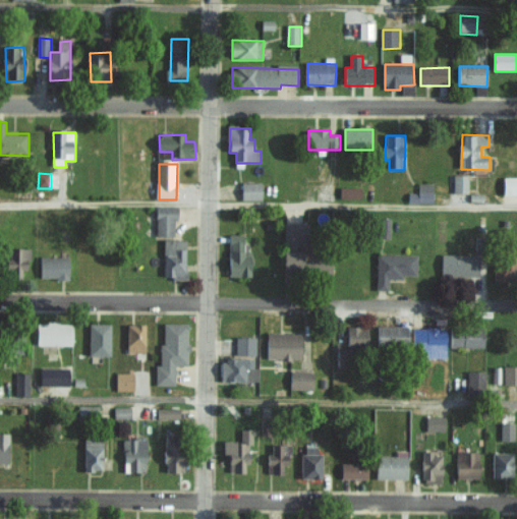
[(456,194),(470,194),(470,176),(456,176),(456,194)]
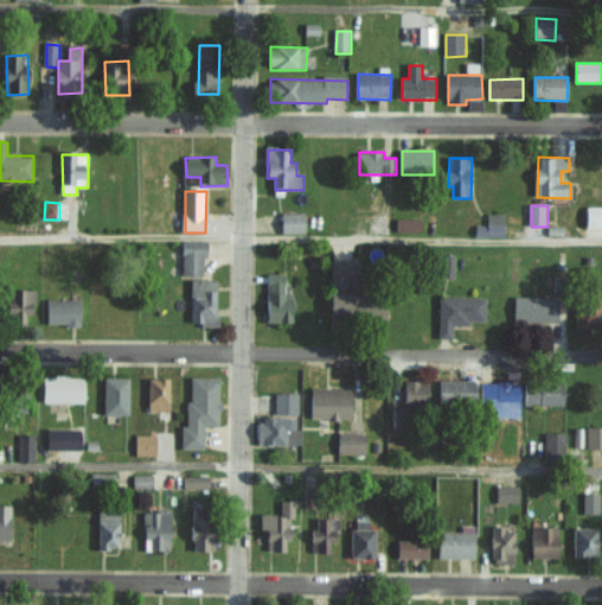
[(601,207),(588,208),(589,229),(601,228),(601,207)]
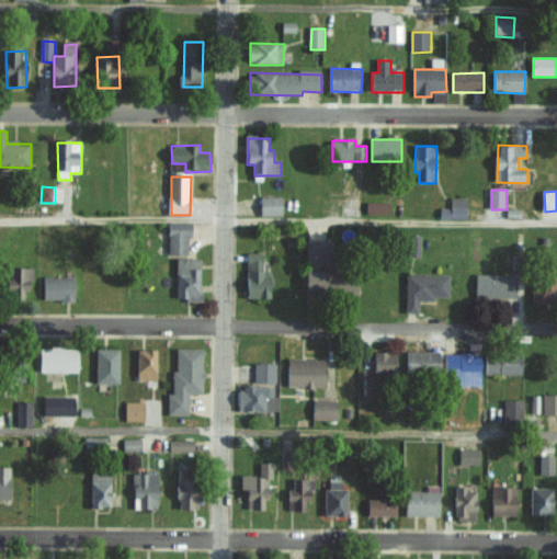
[(263,217),(284,216),(283,198),(262,198),(263,217)]
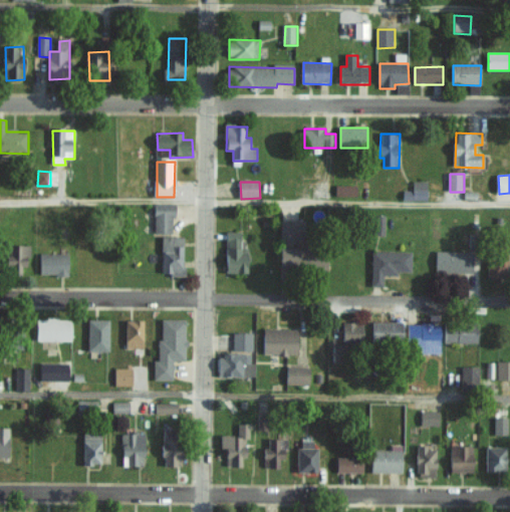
[(429,182),(415,182),(414,191),(406,191),(405,202),(429,202),(429,182)]
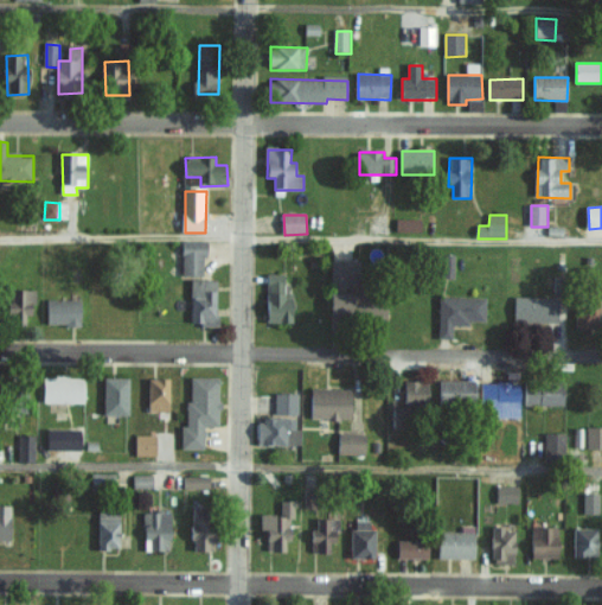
[(398,234),(423,234),(423,221),(398,220),(398,234)]
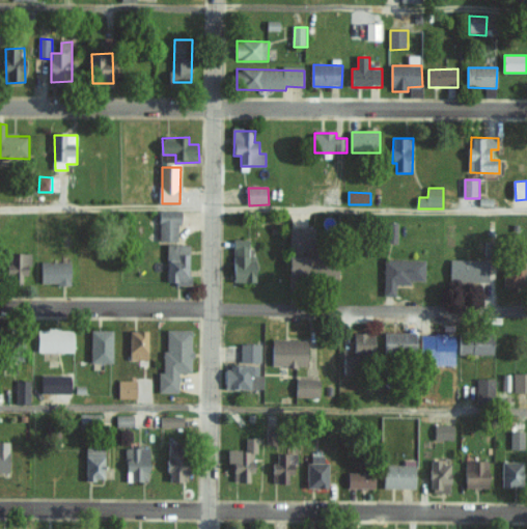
[(181,212),(161,211),(161,242),(181,242),(181,212)]
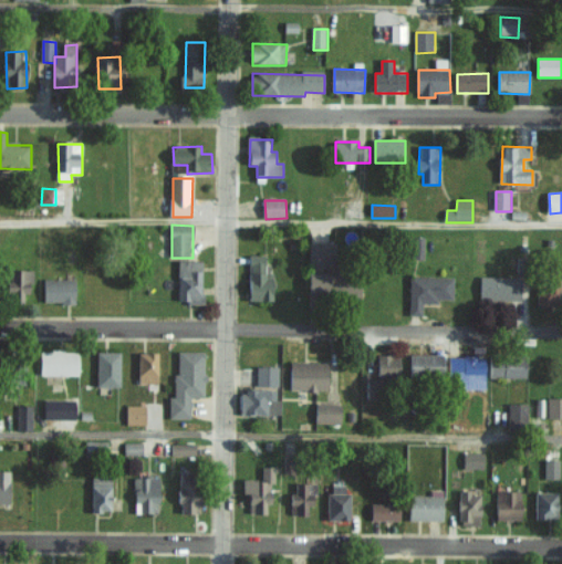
[(425,260),(426,239),(416,239),(415,260),(425,260)]
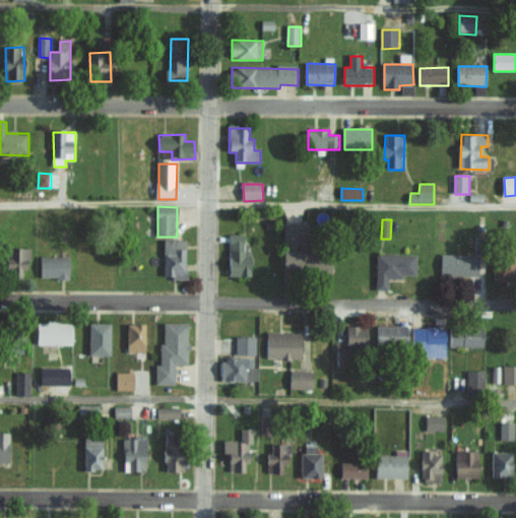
[(305,250),(304,225),(285,225),(285,250),(305,250)]
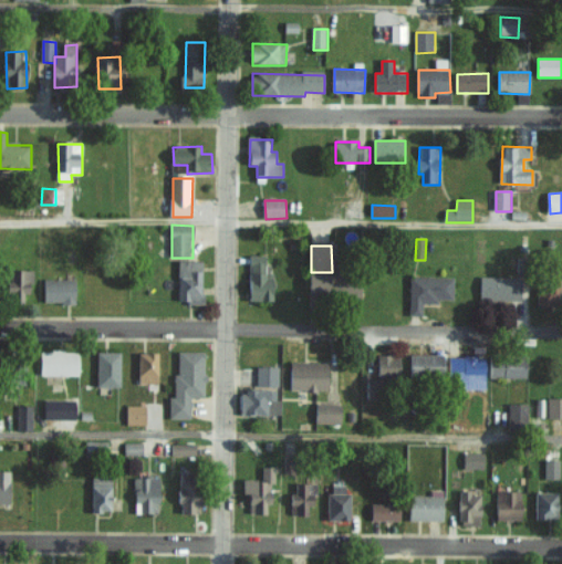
[(273,302),(274,273),(267,273),(267,257),(251,256),(250,302),(273,302)]
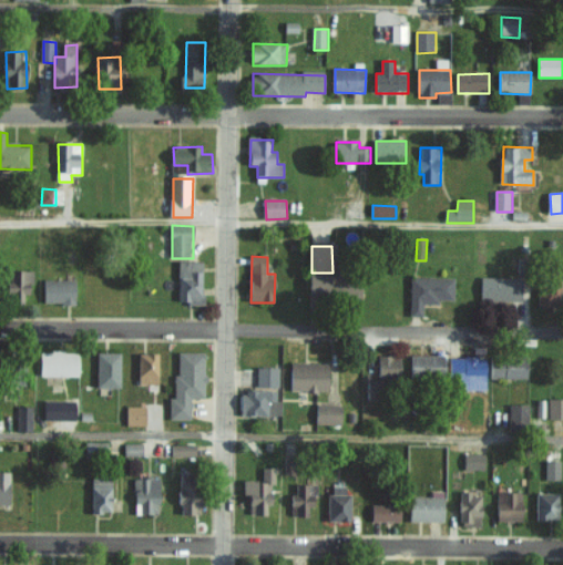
[(204,305),(205,263),(180,263),(180,305),(204,305)]
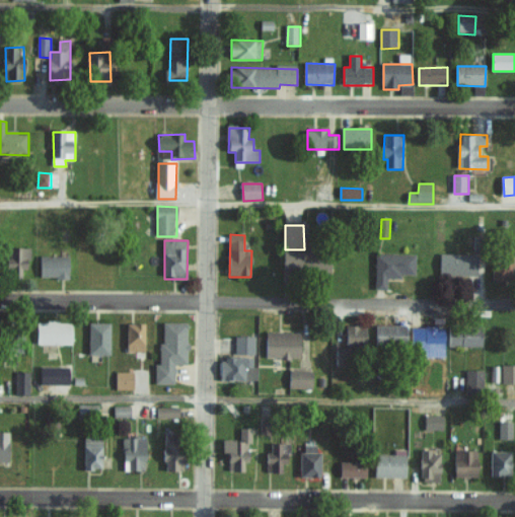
[(28,280),(29,249),(9,248),(8,279),(28,280)]
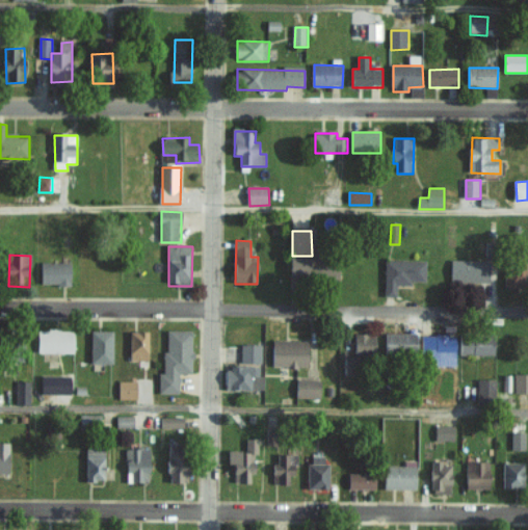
[(290,279),(340,280),(341,259),(291,258),(290,279)]
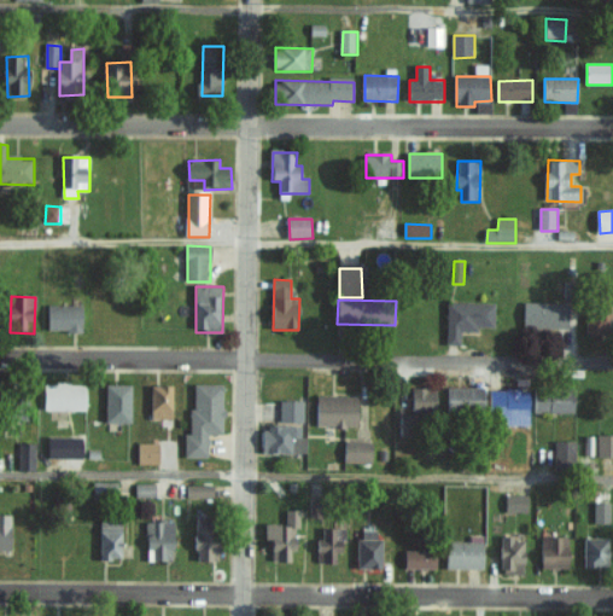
[(496,304),(448,303),(448,346),(462,346),(462,330),(496,331),(496,304)]
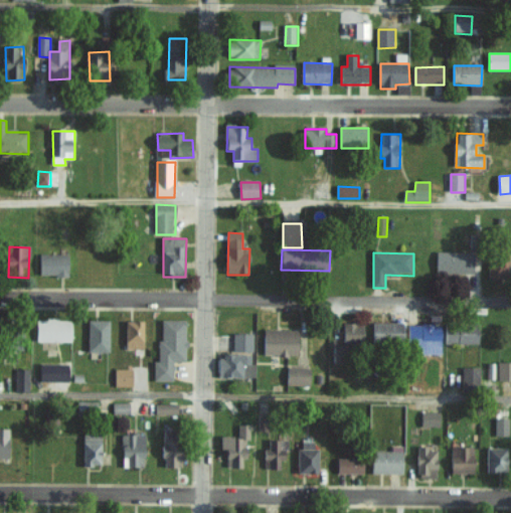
[(475,275),(475,253),(438,252),(438,275),(475,275)]
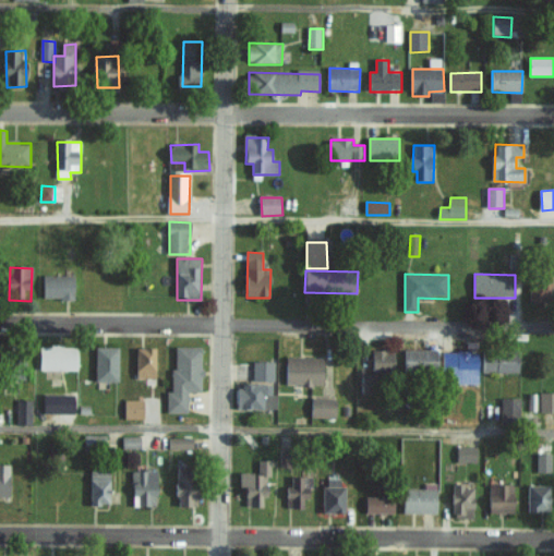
[(75,277),(45,276),(45,300),(75,300),(75,277)]
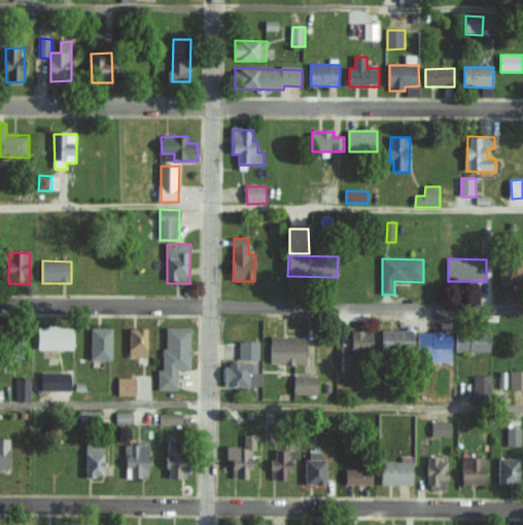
[(501,285),(522,286),(522,261),(501,261),(501,285)]
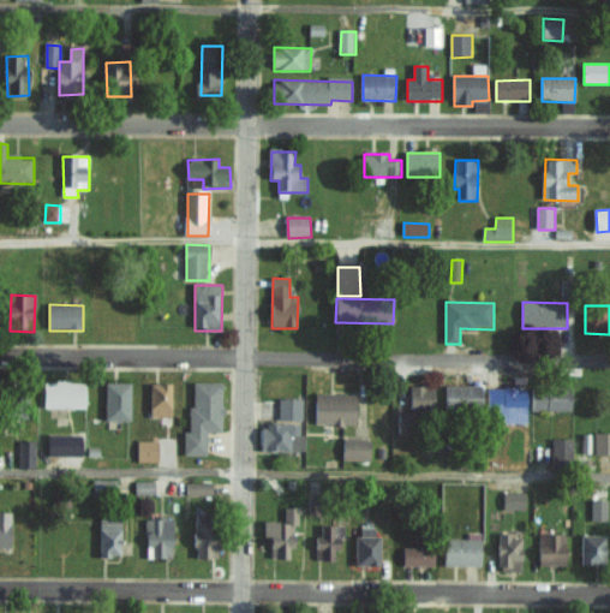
[(46,409),(87,410),(88,382),(46,382),(46,409)]
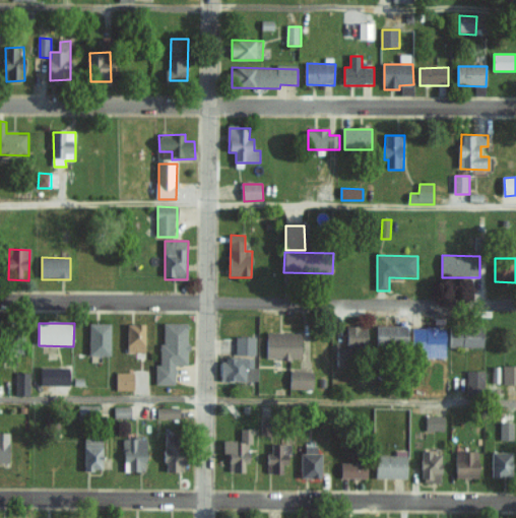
[(189,366),(190,324),(164,323),(163,366),(156,366),(156,385),(176,385),(177,366),(189,366)]
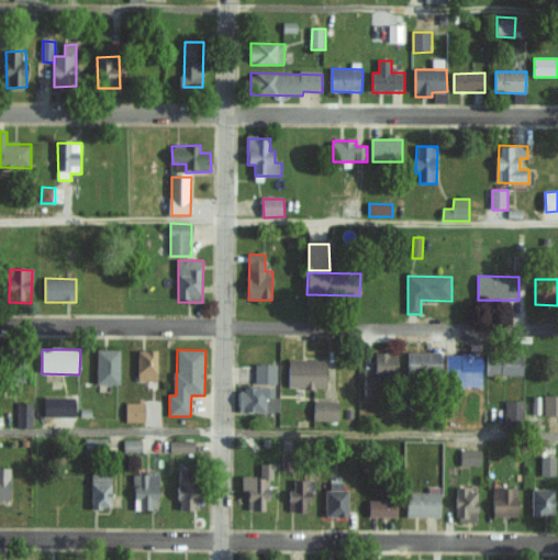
[(121,351),(98,350),(97,385),(121,387),(121,351)]
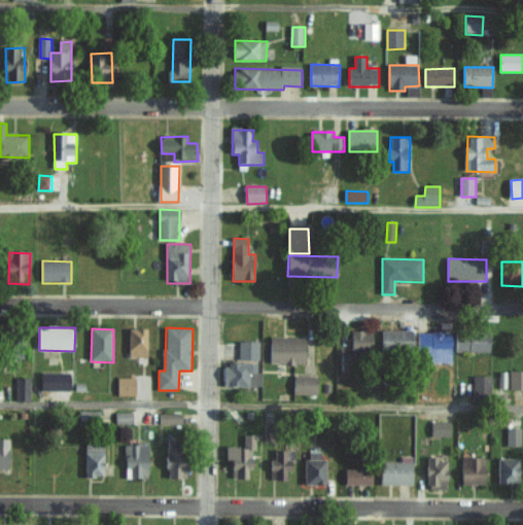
[(130,329),(130,358),(148,358),(148,329),(130,329)]
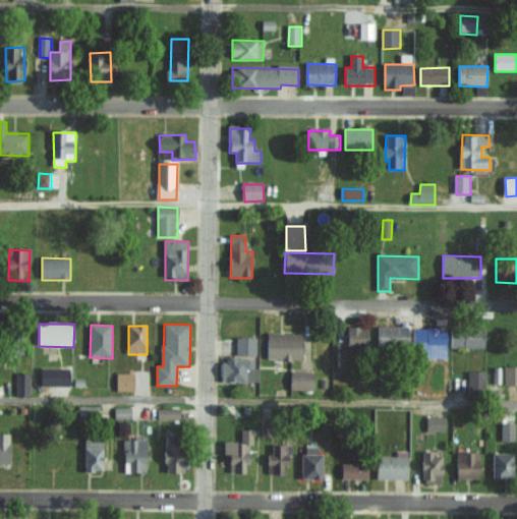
[(409,328),(379,327),(379,347),(409,347),(409,328)]
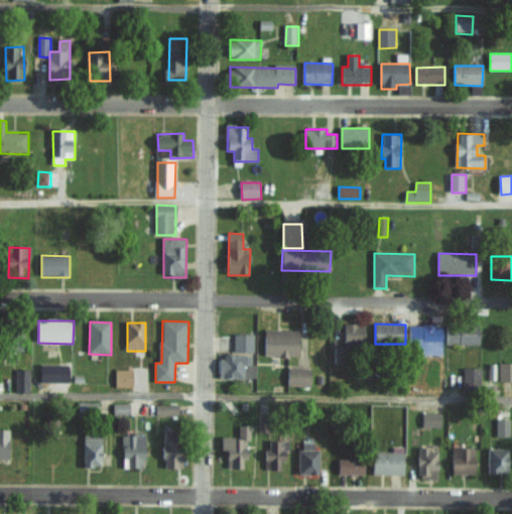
[(346,345),(366,345),(366,325),(346,326),(346,345)]
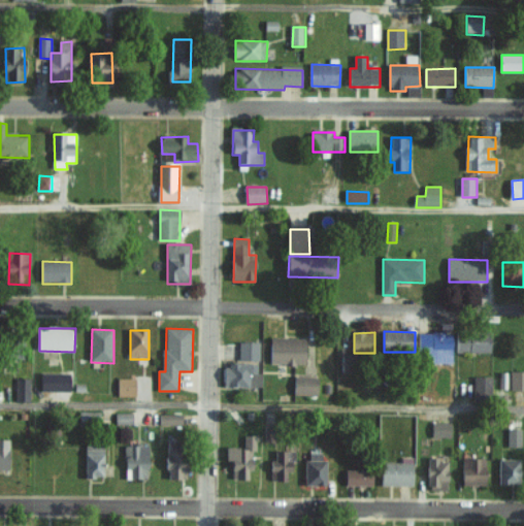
[(454,333),(420,334),(421,353),(428,353),(428,364),(454,364),(454,333)]
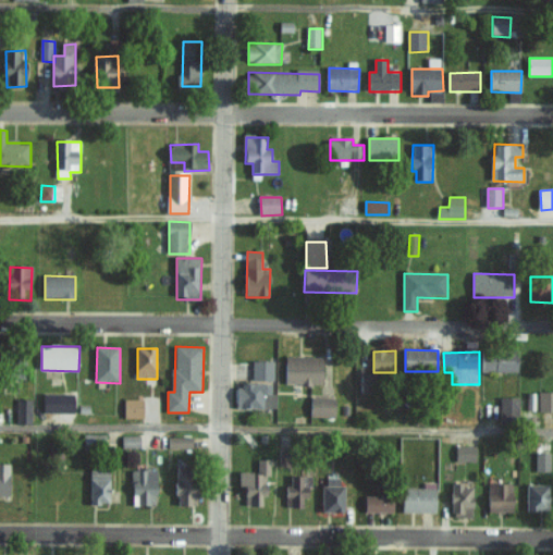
[(519,373),(519,353),(484,352),(484,372),(519,373)]
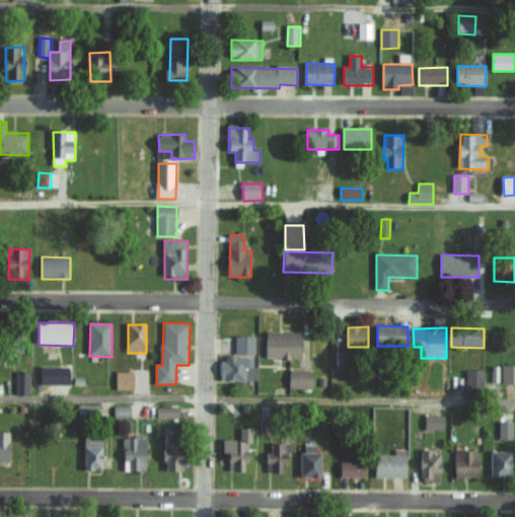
[(268,359),(302,359),(302,333),(268,333),(268,359)]
